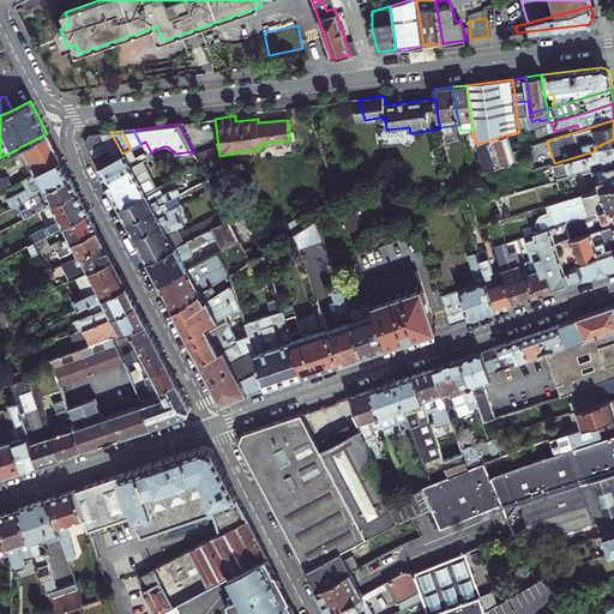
[(104,143),(109,151),(113,158),(122,154),(110,132),(100,133),(104,143)]
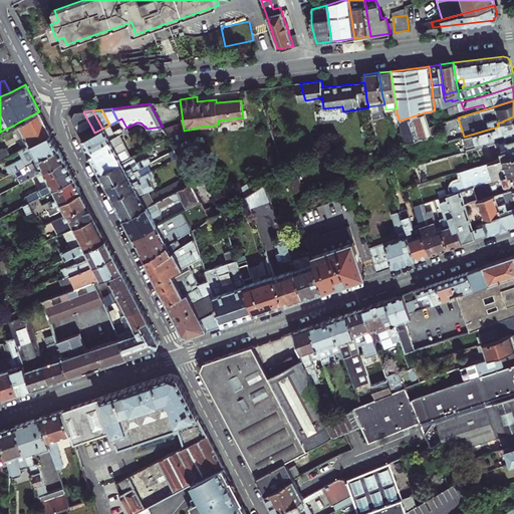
[(22,131),(30,145),(51,134),(39,111),(18,122),(18,124),(18,126),(20,131),(22,131)]
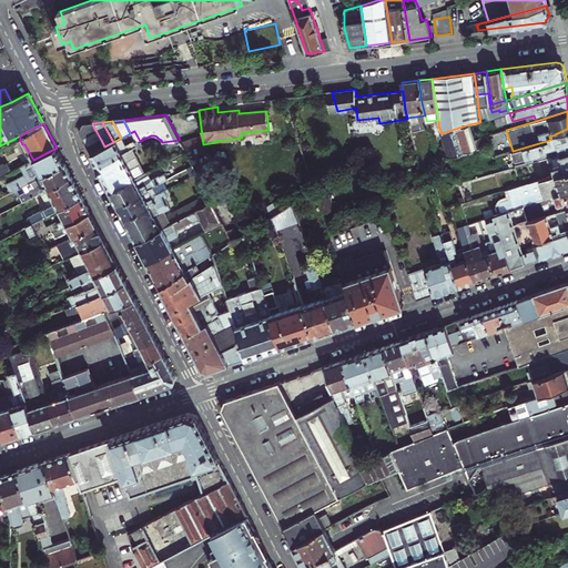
[(79,132),(83,140),(97,132),(92,123),(83,124),(79,132)]
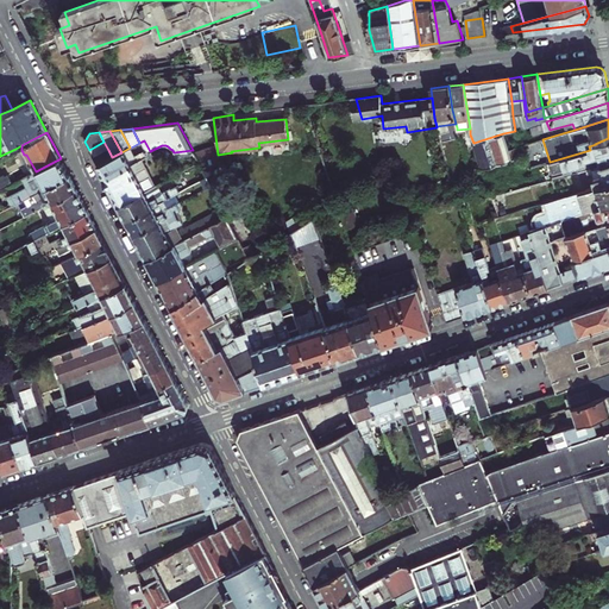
[(503,133),(473,143),(482,169),(512,159),(508,150),(503,133)]
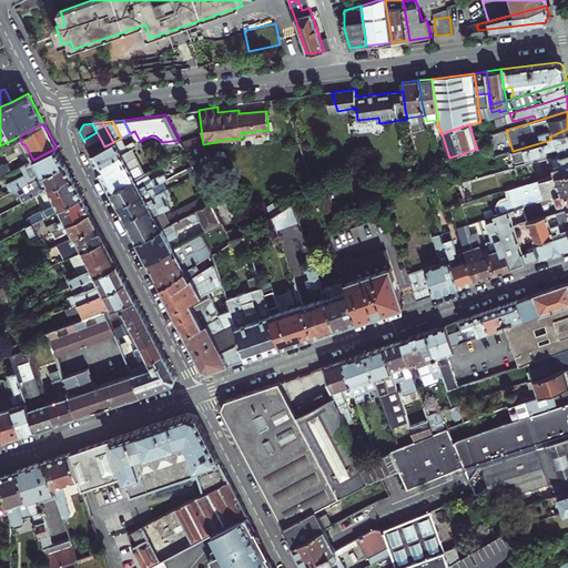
[(550,140),(513,151),(515,159),(519,156),(521,165),(551,158),(567,151),(567,129),(555,134),(556,134),(549,137),(550,140)]
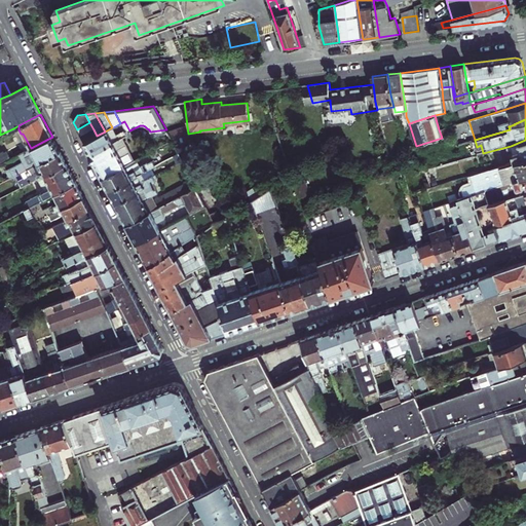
[(90,155),(114,142),(122,138),(129,135),(127,132),(129,130),(124,121),(120,123),(123,129),(116,134),(113,127),(112,127),(105,132),(97,136),(84,143),(90,155)]
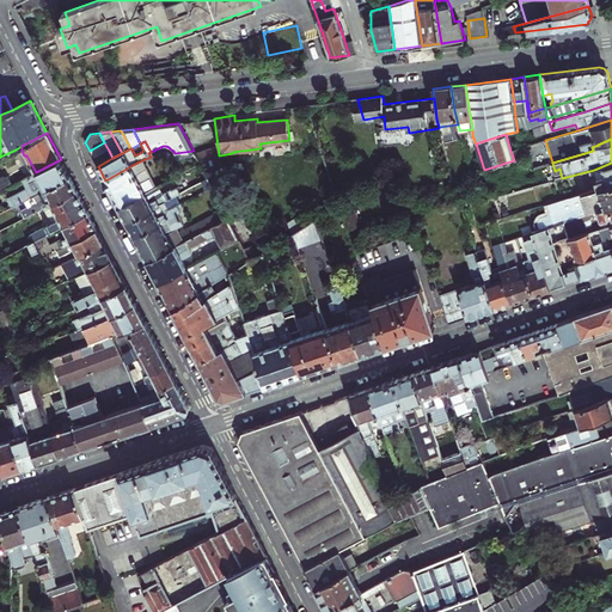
[(93,159),(109,151),(104,142),(90,151),(93,159)]
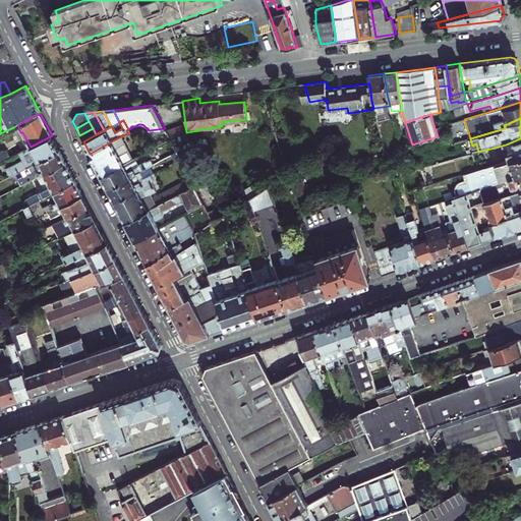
[(18,126),(18,124),(13,127),(24,150),(31,147),(22,132),(20,132),(18,128),(18,126)]
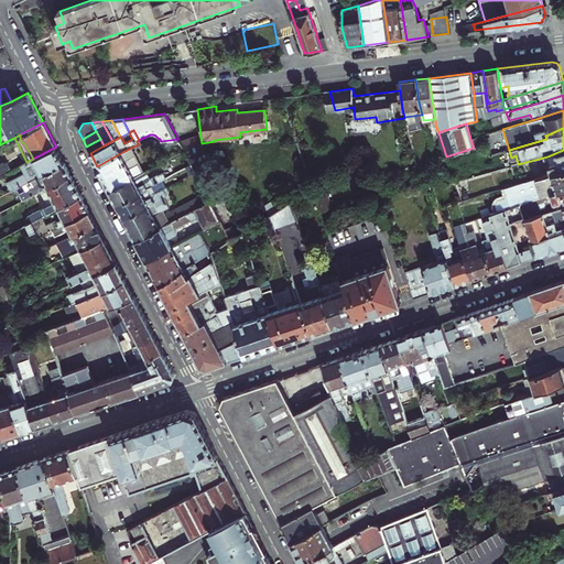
[(470,139),(474,148),(486,144),(484,134),(470,139)]
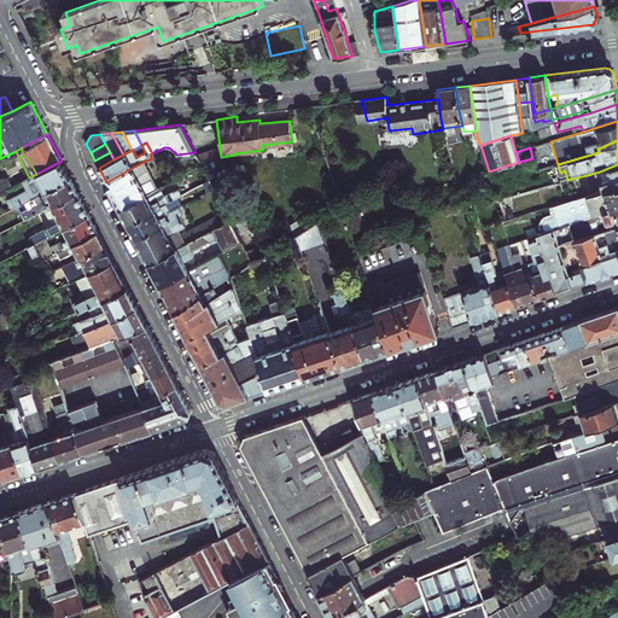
[(202,164),(204,169),(223,162),(221,157),(216,149),(197,155),(202,164)]
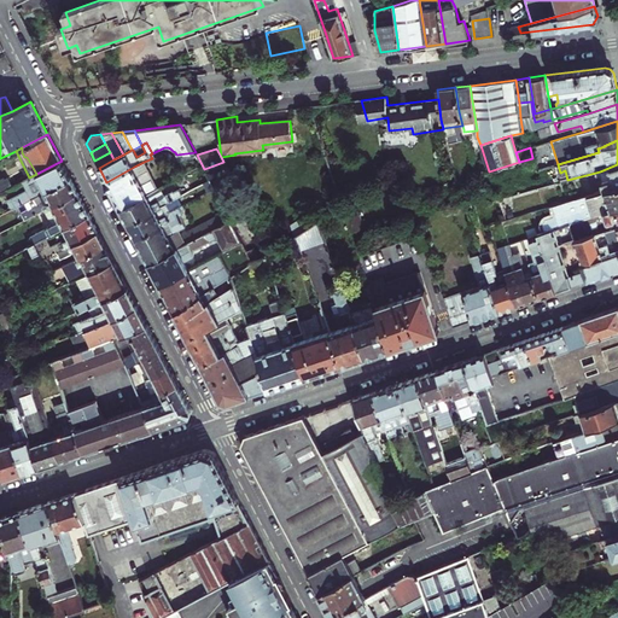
[(94,161),(99,168),(114,159),(110,152),(94,161)]
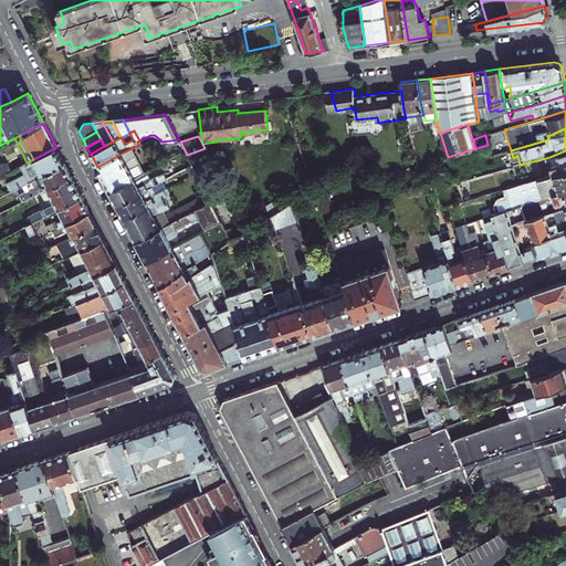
[(30,180),(41,175),(64,163),(56,147),(33,159),(27,163),(21,165),(24,173),(7,182),(11,191),(20,186),(30,180)]
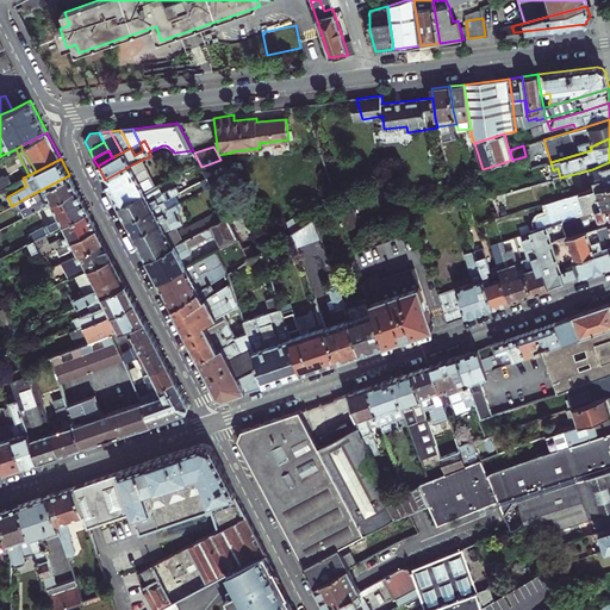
[(136,173),(147,168),(142,160),(132,165),(136,173)]
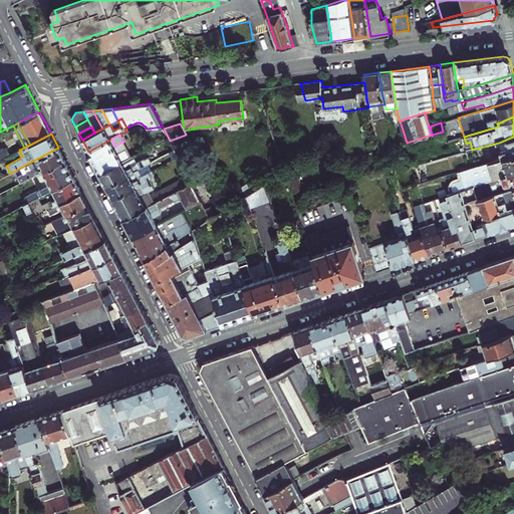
[(503,158),(513,154),(513,137),(499,143),(503,158)]
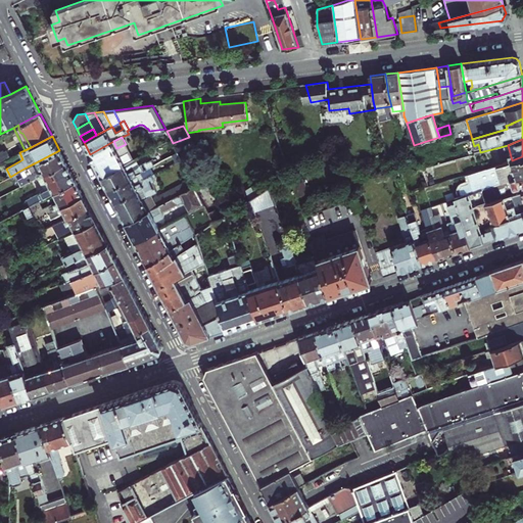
[(90,154),(102,177),(136,158),(138,157),(136,152),(132,154),(126,144),(116,148),(113,141),(90,154)]
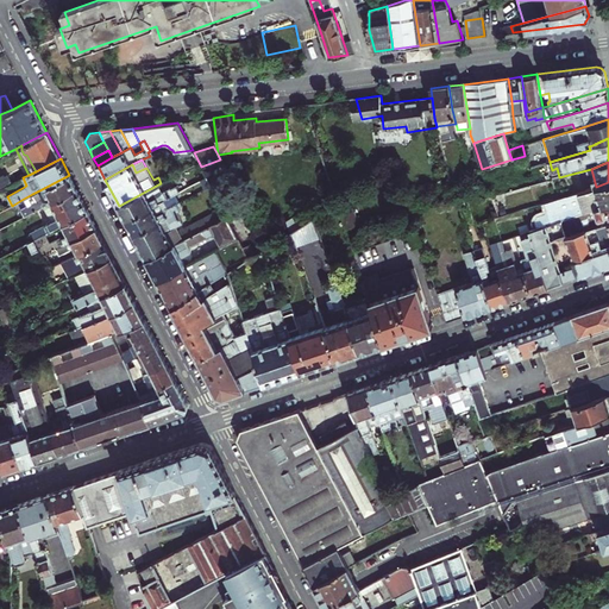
[(0,175),(0,189),(13,183),(7,174),(4,176),(4,174),(0,175)]
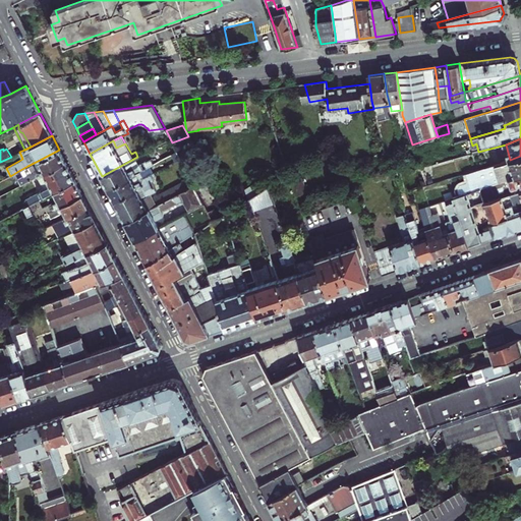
[(38,177),(65,162),(59,150),(38,161),(27,166),(31,172),(21,177),(17,179),(20,185),(38,177)]
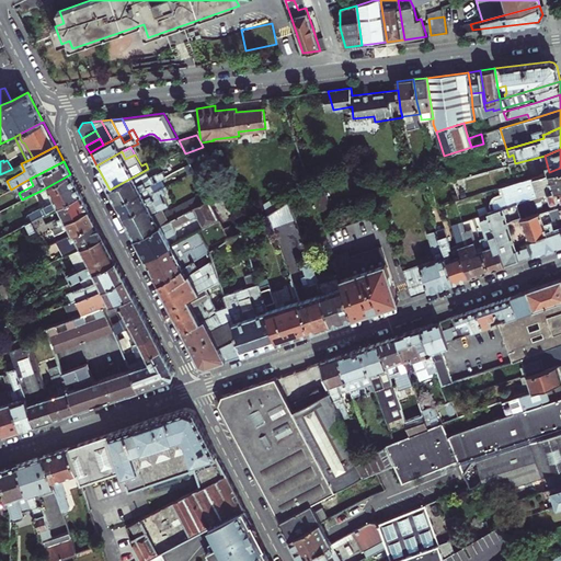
[(560,187),(560,168),(549,172),(549,173),(495,190),(499,199),(488,203),(487,207),(488,213),(502,208),(535,196),(560,187)]
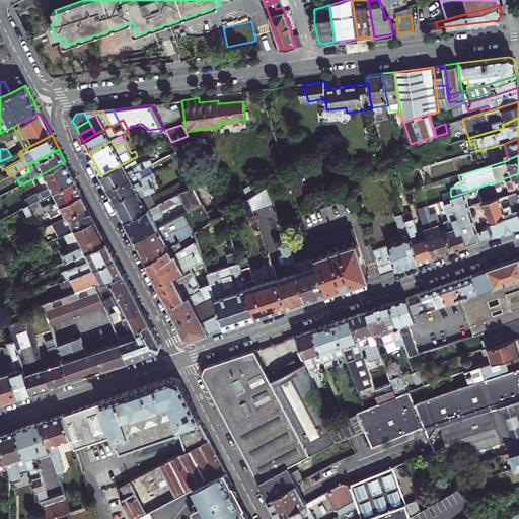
[(107,188),(142,169),(147,167),(159,160),(157,156),(155,156),(147,160),(146,160),(139,163),(135,157),(101,175),(107,188)]
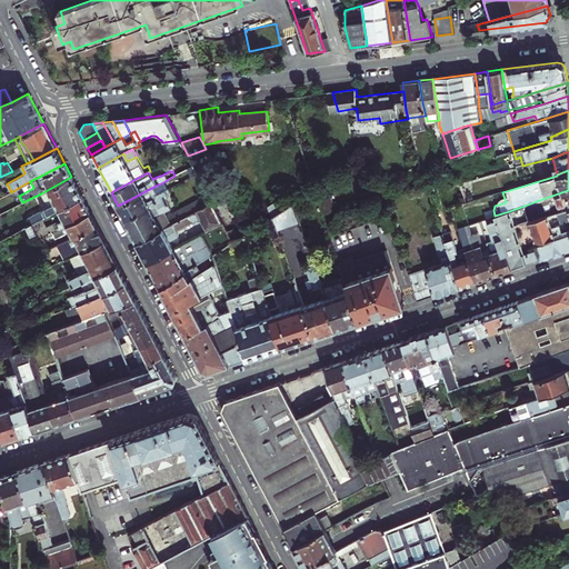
[(15,225),(18,231),(27,227),(32,223),(42,218),(58,210),(82,197),(71,177),(41,193),(48,207),(15,225)]
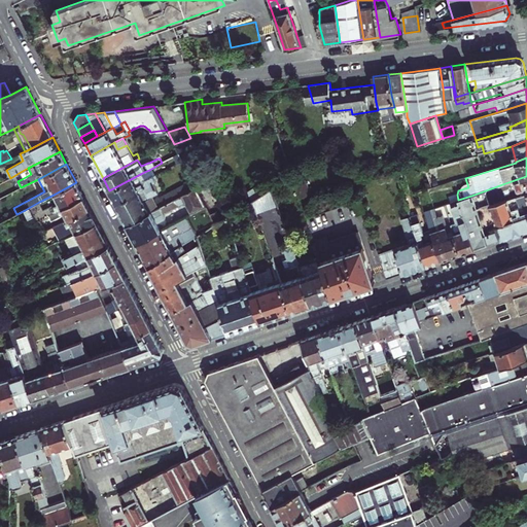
[(19,173),(22,179),(31,174),(28,168),(19,173)]
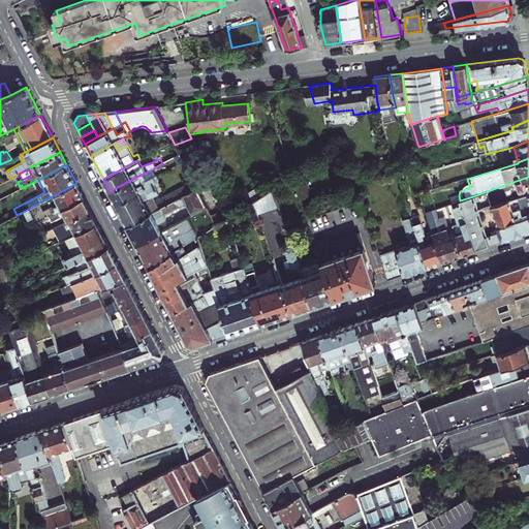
[(153,178),(150,170),(145,173),(149,180),(153,178)]
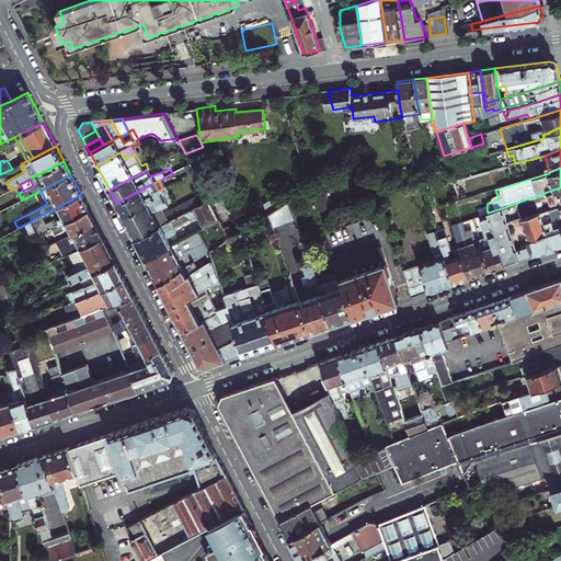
[(158,191),(153,183),(116,203),(123,216),(156,198),(155,195),(153,194),(155,193),(158,191)]
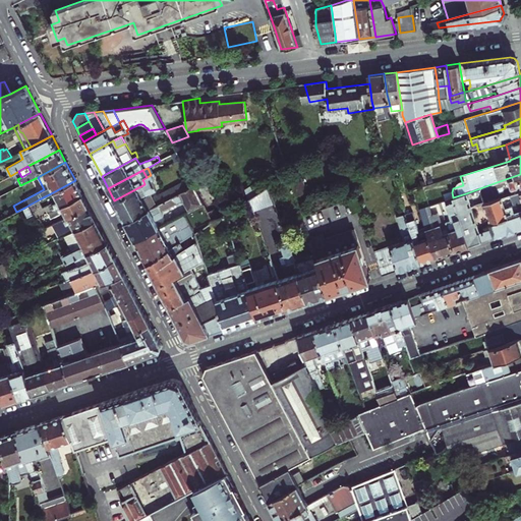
[(520,174),(497,182),(500,190),(511,186),(514,187),(520,184),(520,174)]
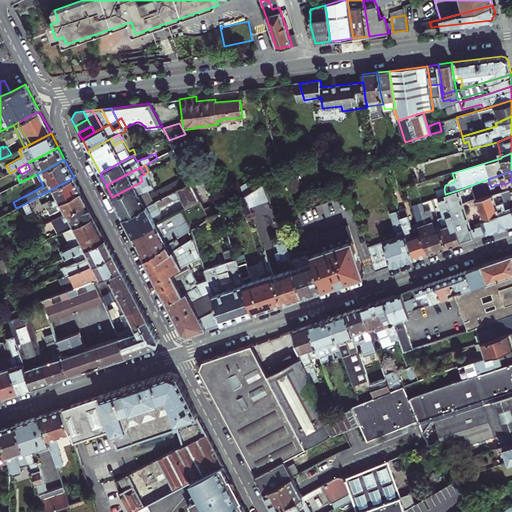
[(123,218),(145,206),(140,195),(148,190),(153,187),(149,178),(151,177),(150,174),(148,172),(144,174),(141,176),(140,177),(141,178),(142,181),(112,197),(123,218)]
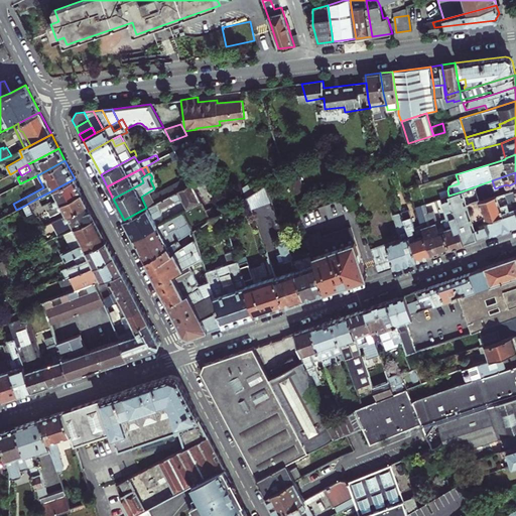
[(183,188),(192,183),(188,176),(180,181),(183,188)]
